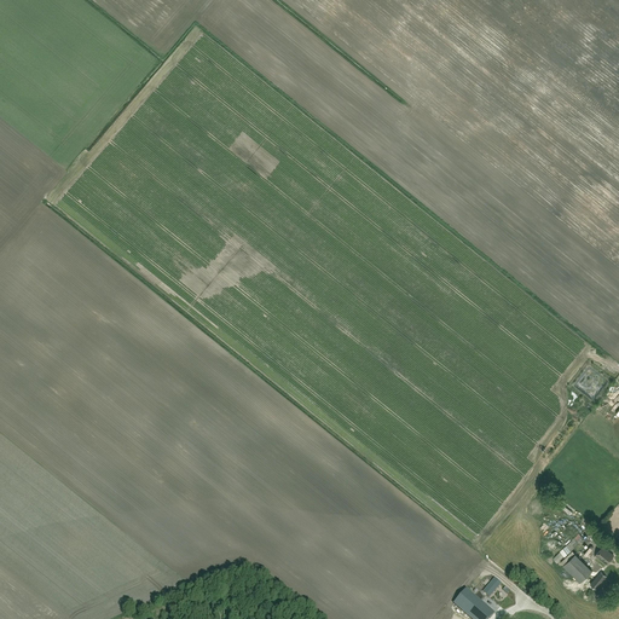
[(557,563),(590,533),(589,532),(590,531),(586,527),(586,528),(585,527),(553,559),(557,563)]
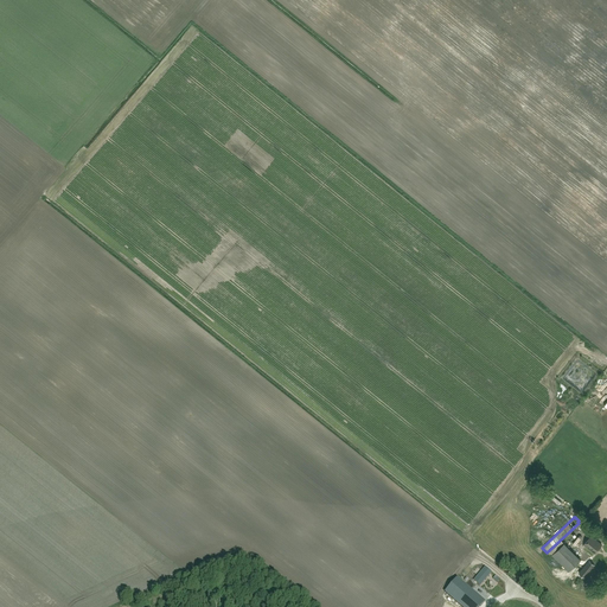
[(590,536),(583,544),(595,554),(601,545),(590,536)]
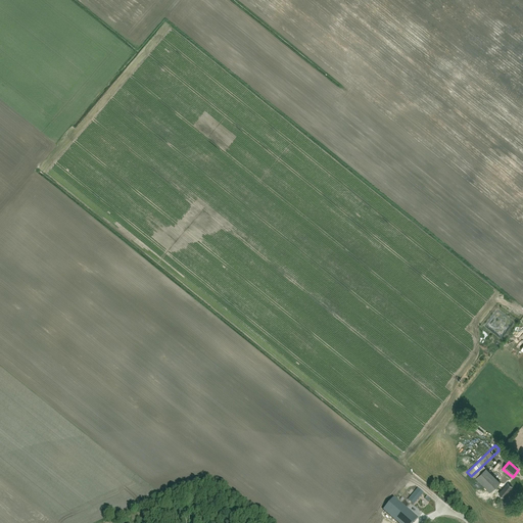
[(490,492),(501,482),(486,468),(475,478),(490,492)]
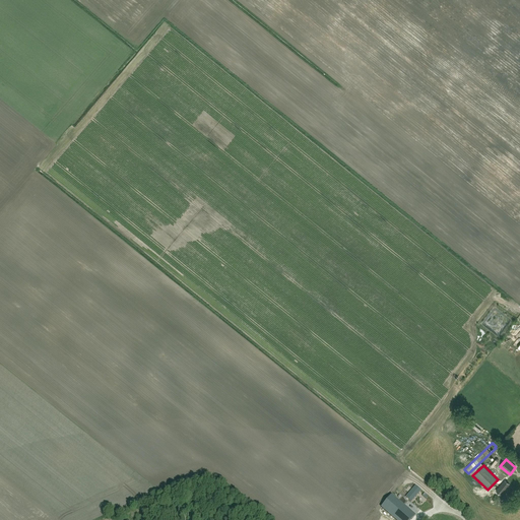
[(501,496),(510,484),(505,479),(496,491),(501,496)]
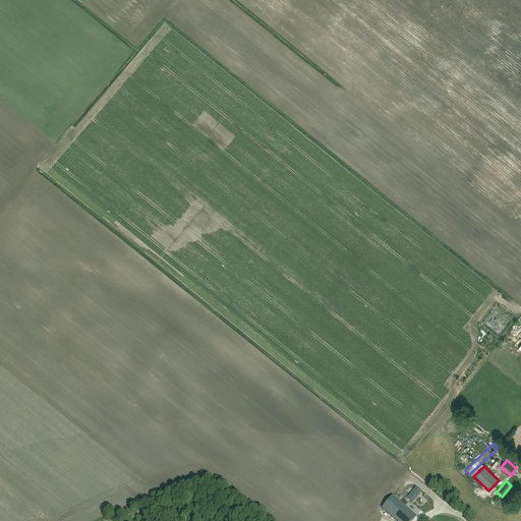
[(419,491),(409,503),(415,507),(424,497),(419,491)]
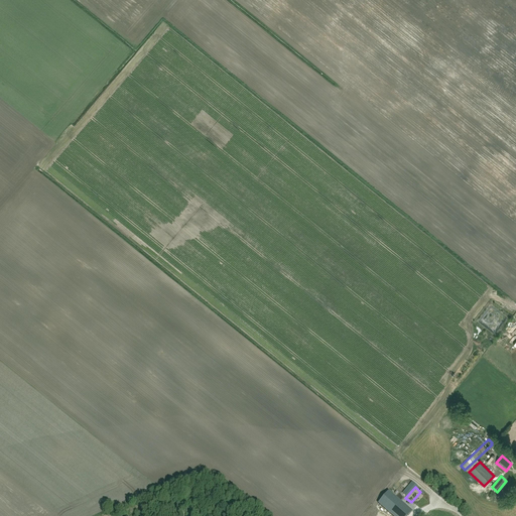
[(391,515),(408,515),(411,512),(388,492),(378,504),(391,515)]
